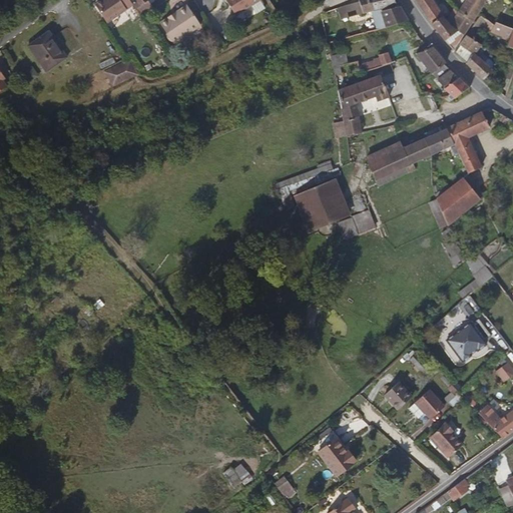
[(118,0),(102,0),(94,6),(106,23),(126,9),(118,0)]
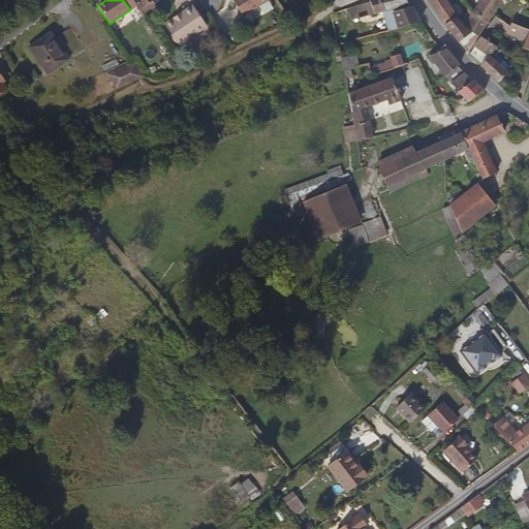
[(232,0),(243,14),(258,5),(266,0),(232,0)]
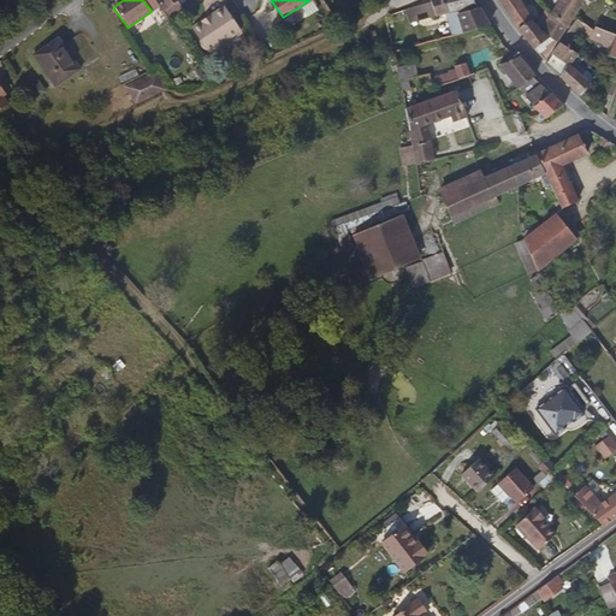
[(318,7),(313,0),(309,0),(301,6),(307,15),(318,7)]
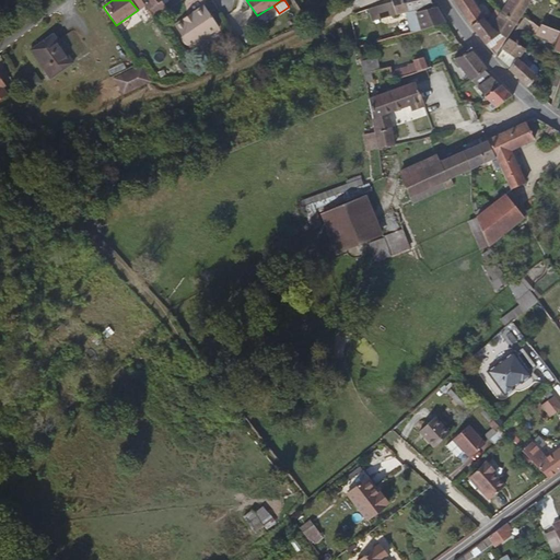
[(401,0),(391,0),(395,14),(406,12),(401,0)]
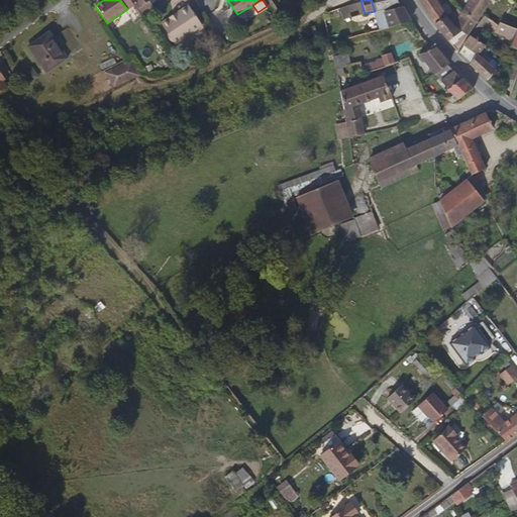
[(371,0),(375,11),(383,9),(398,5),(396,0),(371,0)]
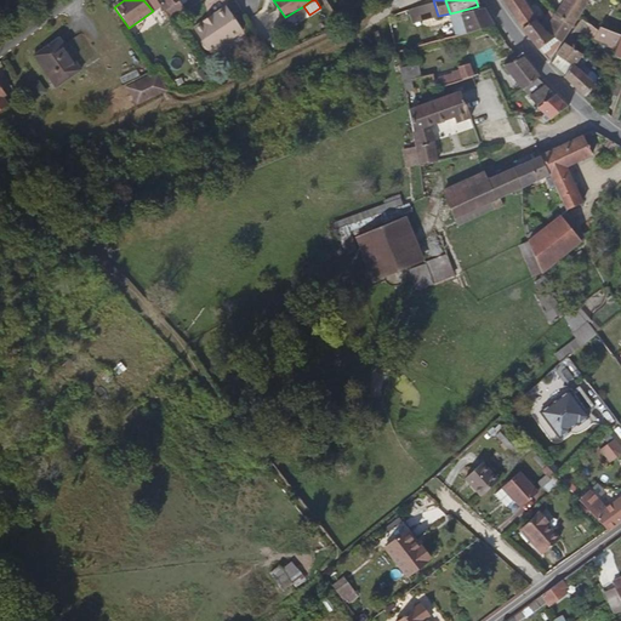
[(502,0),(522,30),(535,23),(520,0),(502,0)]
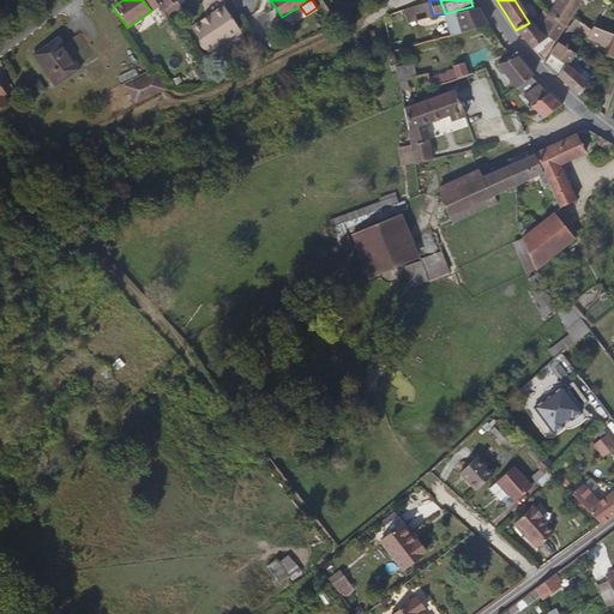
[(558,0),(549,14),(565,25),(581,0),(558,0)]
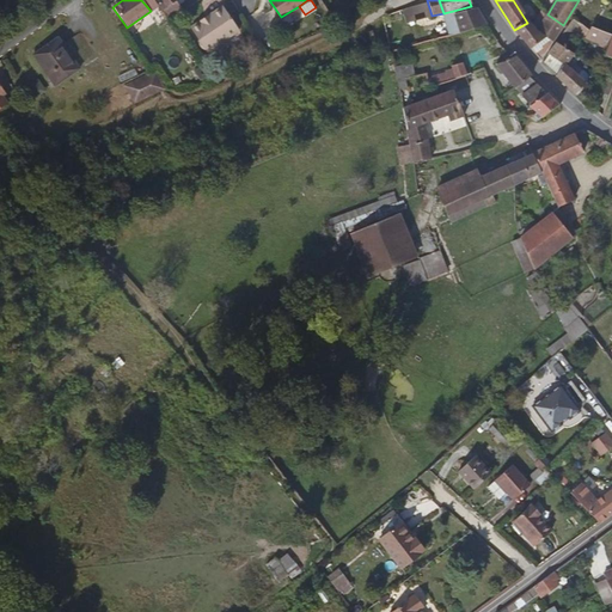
[(200,24),(197,22),(189,28),(197,40),(196,44),(200,48),(203,49),(207,47),(209,49),(238,30),(236,26),(226,13),(221,5),(207,14),(209,17),(200,24)]
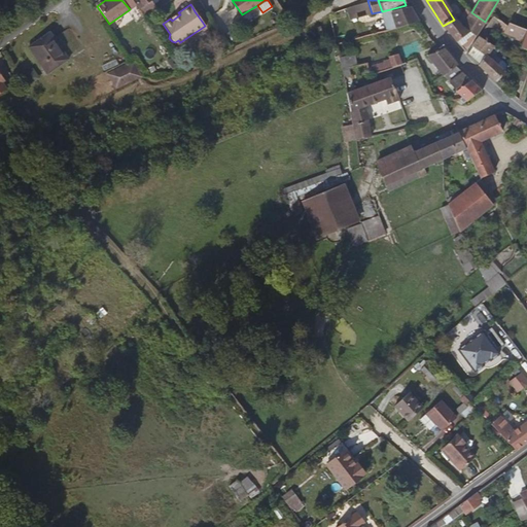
[(406,5),(390,9),(394,24),(389,25),(390,29),(417,22),(409,7),(407,8),(406,5)]
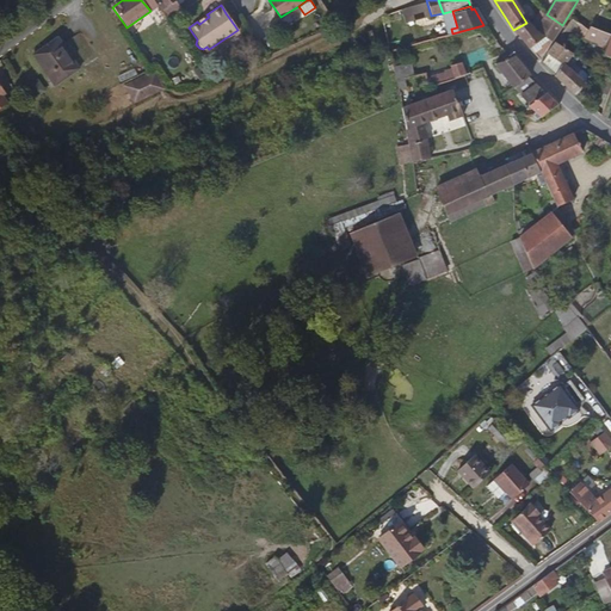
[(229,11),(226,13),(235,26),(239,24),(229,11)]
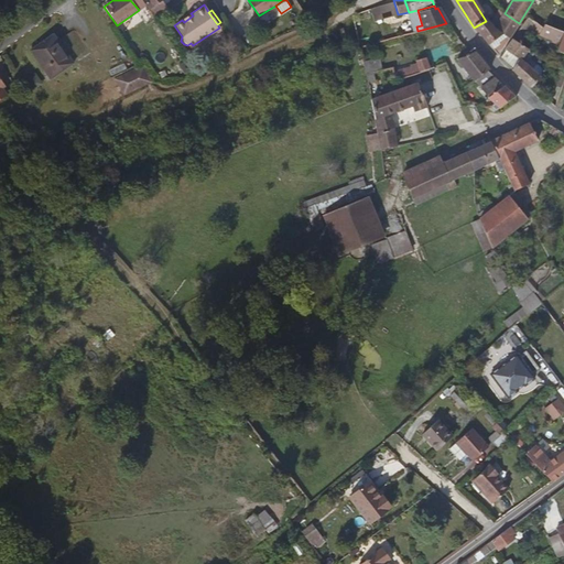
[(191,13),(182,20),(184,22),(193,15),(191,13)]
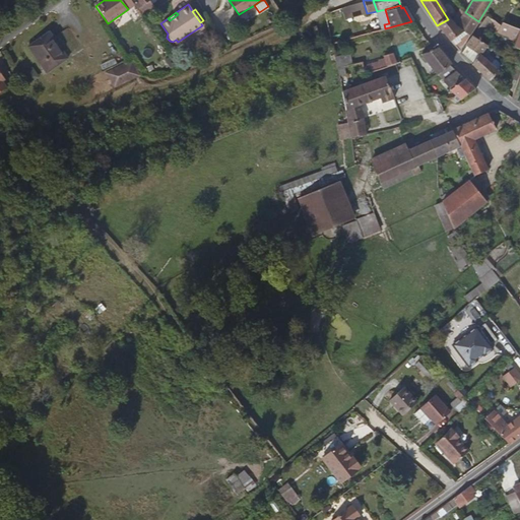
[(456,26),(469,36),(478,21),(465,12),(456,26)]
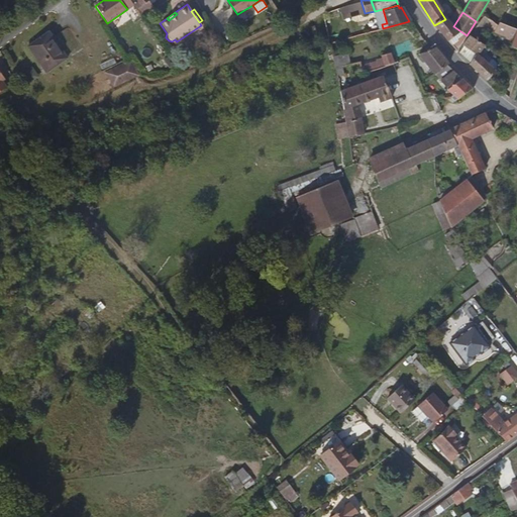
[(484,16),(479,23),(469,36),(483,45),(486,42),(493,31),(512,41),(510,46),(516,49),(516,29),(499,22),(496,25),(484,16)]
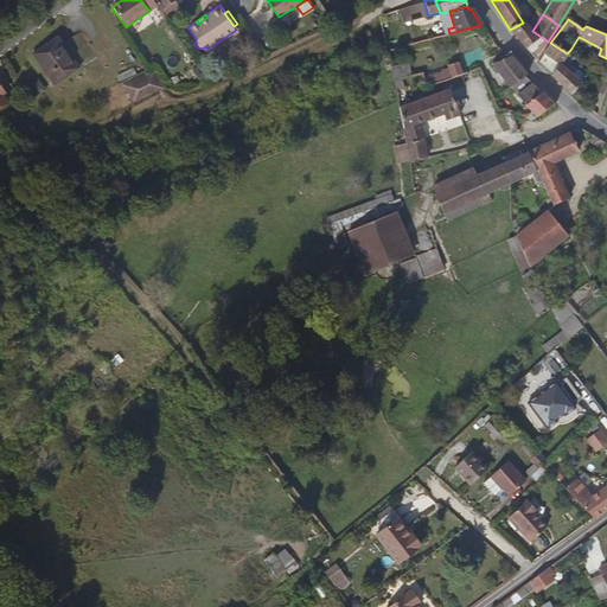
[(523,23),(510,30),(522,45),(536,59),(548,42),(532,31),(523,23)]
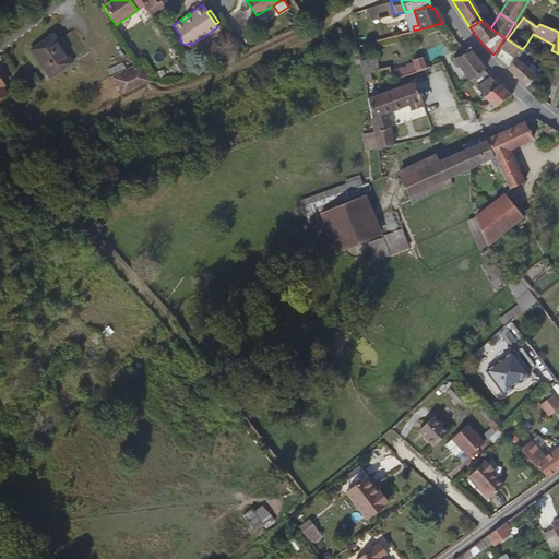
[(354,38),(356,46),(379,40),(376,32),(354,38)]
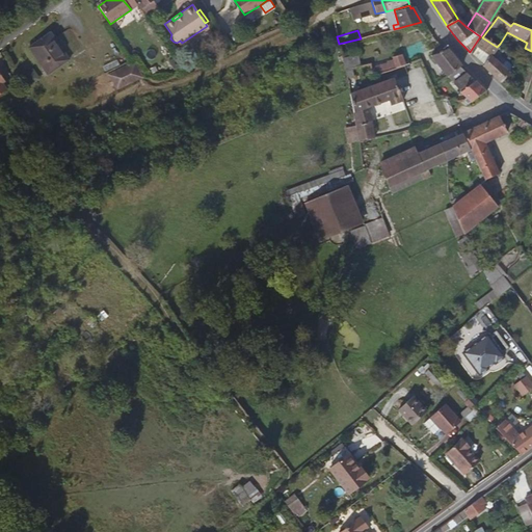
[(49,33),(28,49),(47,76),(69,60),(49,33)]
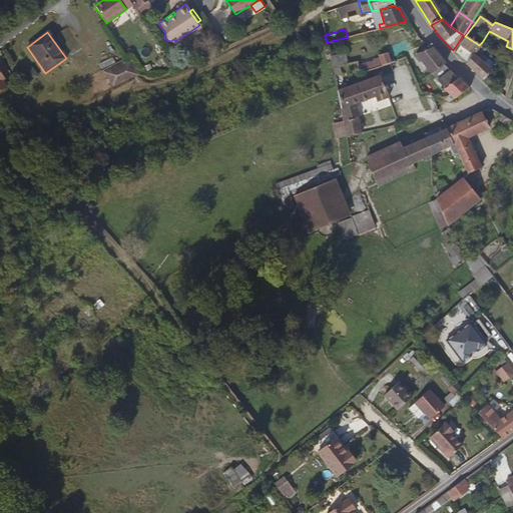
[(479,45),(465,36),(458,45),(472,55),(473,54),(479,45)]
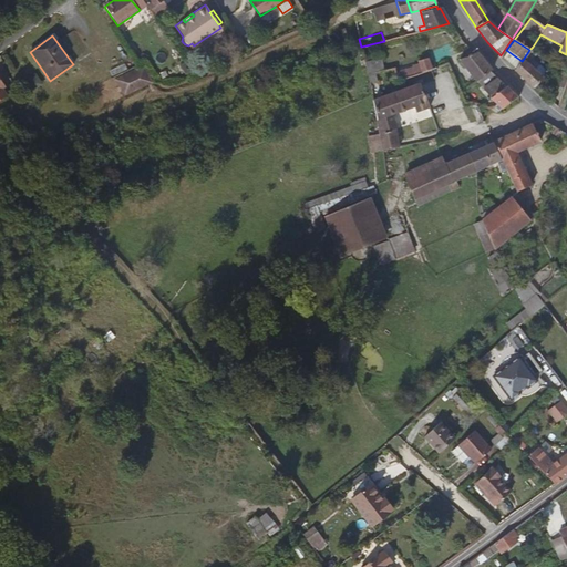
[(533,47),(529,50),(536,54),(539,58),(542,54),(536,51),(537,49),(533,47)]
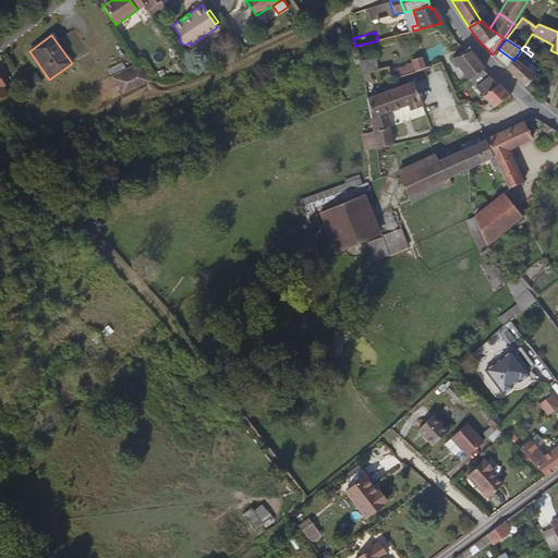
[(513,60),(498,49),(494,57),(507,69),(513,60)]
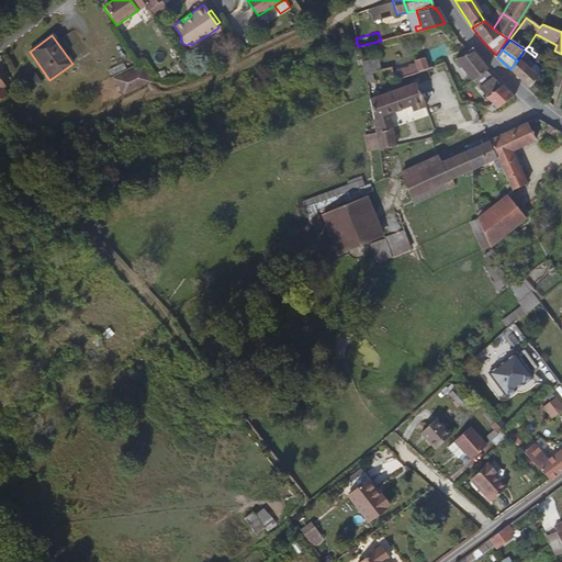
[(471,80),(485,71),(486,69),(472,52),(467,54),(453,59),(471,80)]
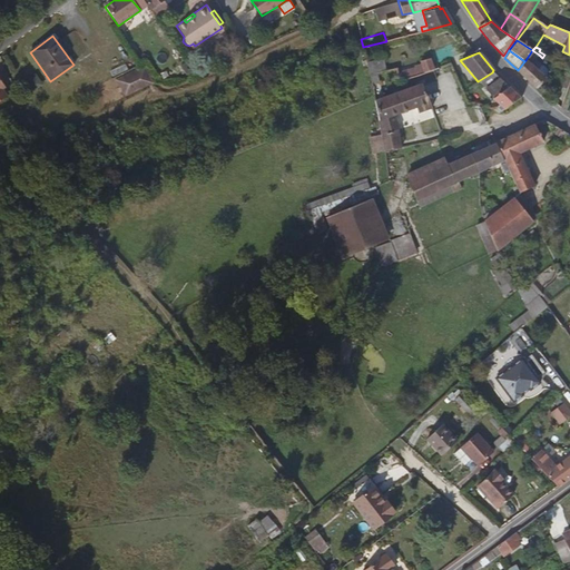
[(418,62),(423,72),(433,69),(429,58),(418,62)]
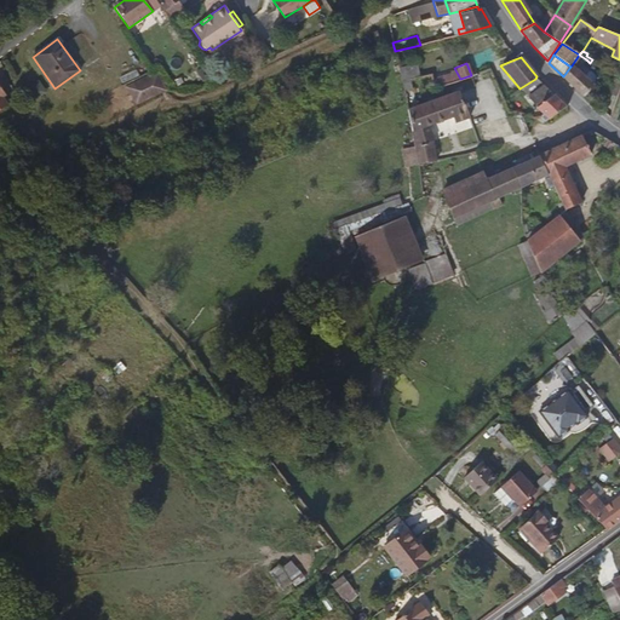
[(399,69),(401,81),(418,76),(415,64),(399,69)]
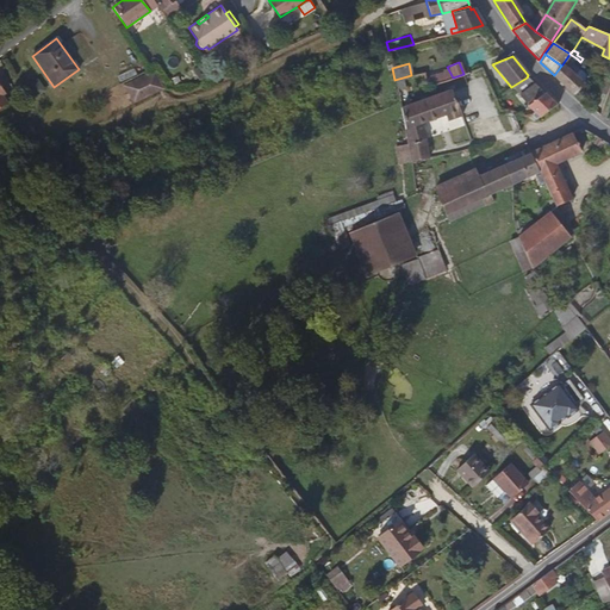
[(561,66),(554,75),(553,76),(573,95),(586,83),(587,78),(583,73),(578,79),(562,64),(561,66)]
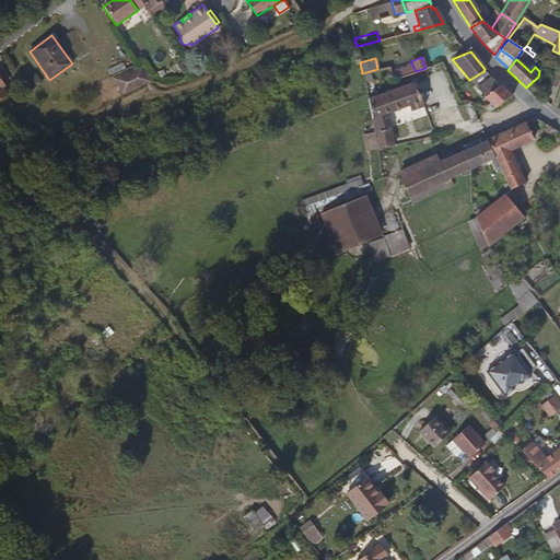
[(405,63),(408,73),(416,71),(410,61),(405,63)]
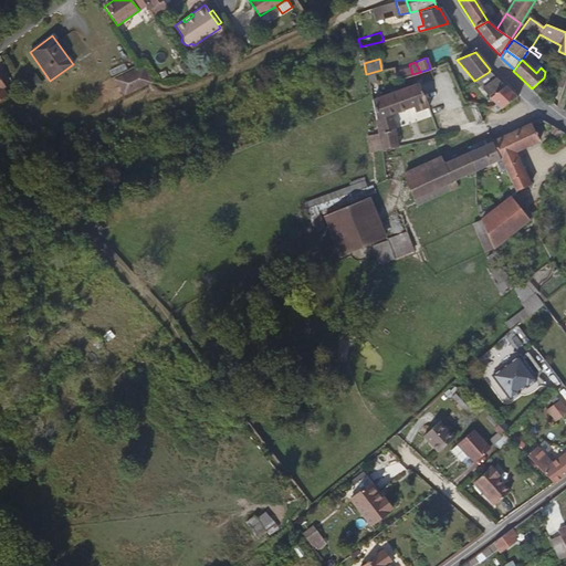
[(124,95),(152,82),(146,71),(144,66),(144,65),(115,79),(124,95)]
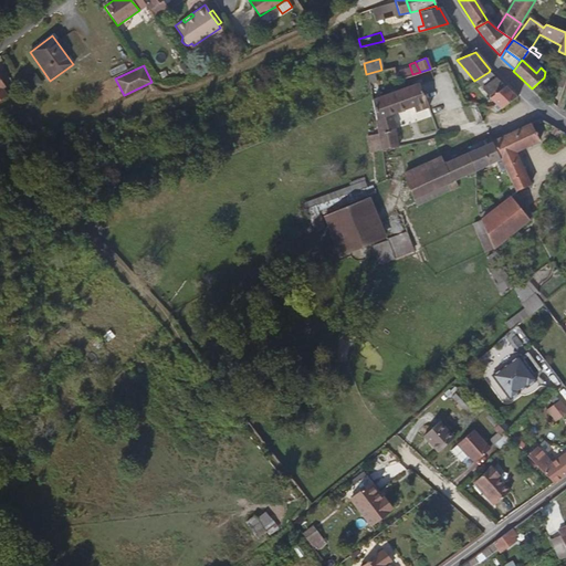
[(492,107),(496,112),(500,108),(501,109),(516,97),(489,72),(474,81),(486,96),(495,105),(492,107)]
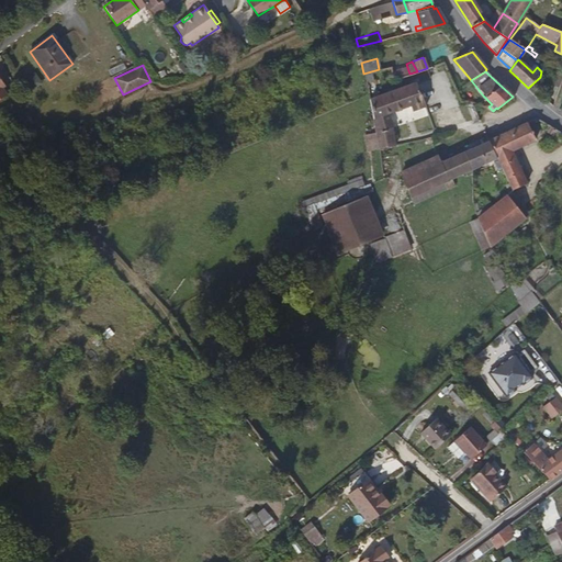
[(456,91),(461,88),(458,79),(452,82),(456,91)]
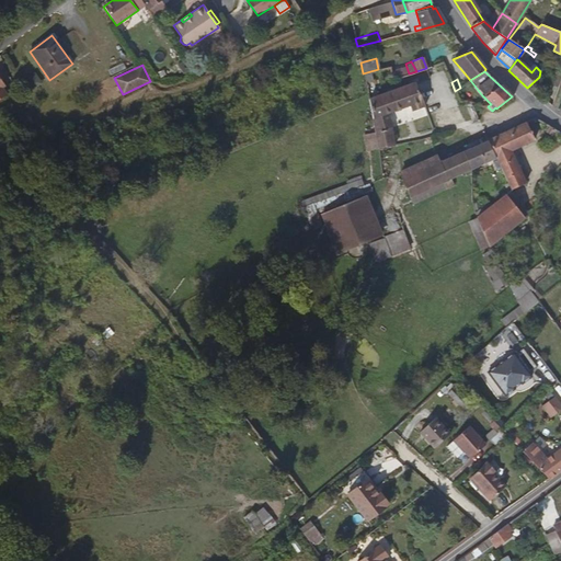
[(368,99),(378,149),(393,146),(388,113),(408,105),(410,111),(423,105),(414,82),(368,99)]
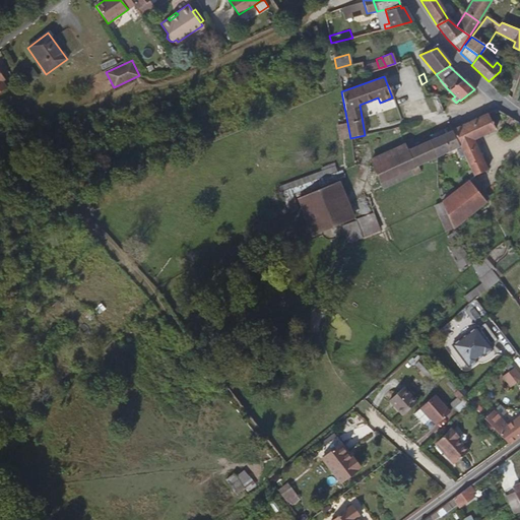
[(426,93),(433,93),(431,87),(437,83),(432,77),(427,81),(421,84),(426,93)]
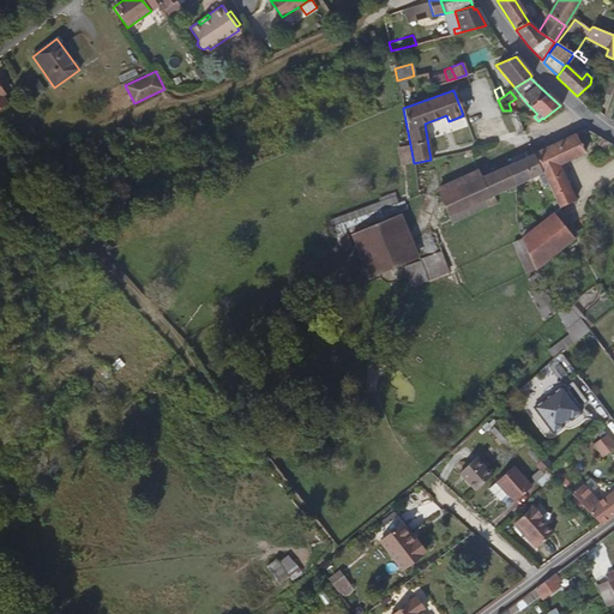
[(584,152),(576,134),(533,154),(543,176),(559,208),(573,202),(558,166),(584,152)]
